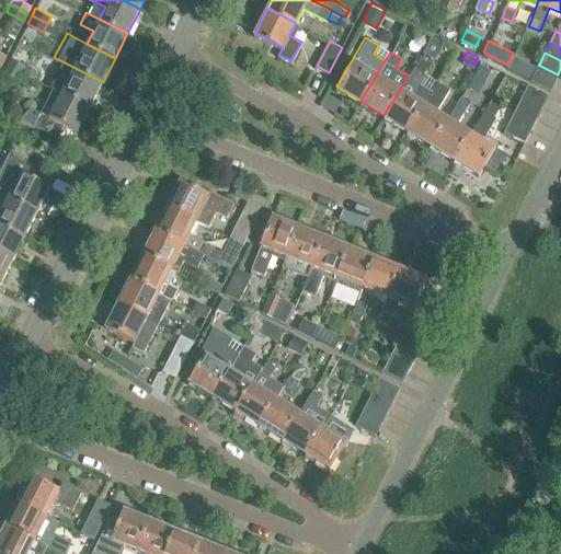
[(423,71),(428,61),(420,56),(414,66),(423,71)]
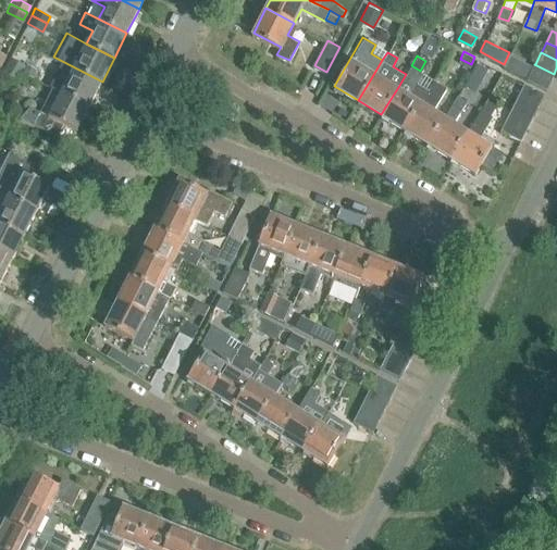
[(11,57),(7,63),(22,71),(22,70),(25,64),(11,57)]
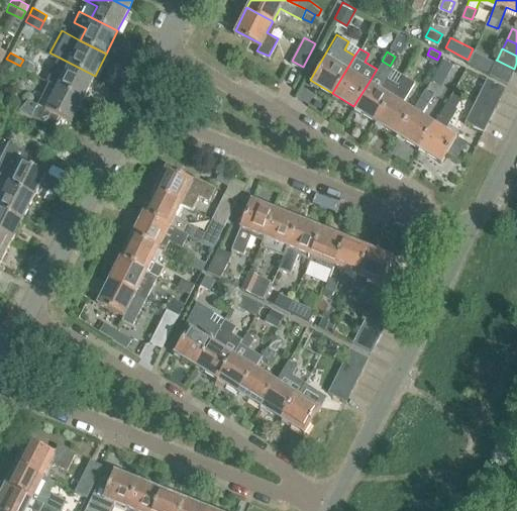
[(486,55),(481,66),(491,71),(496,60),(497,60),(486,55)]
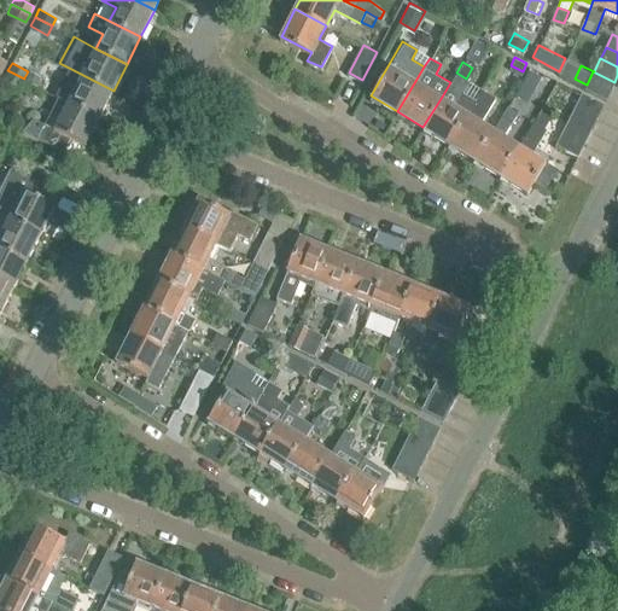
[(529,67),(522,80),(536,87),(543,74),(529,67)]
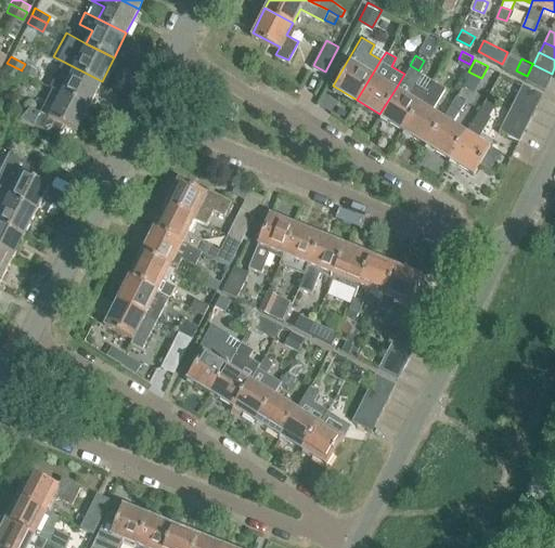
[(50,86),(52,86),(90,105),(102,81),(62,61),(50,86)]
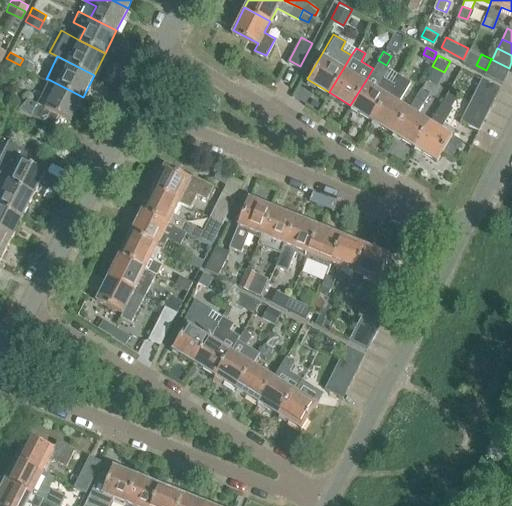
[(30,69),(34,62),(24,57),(23,59),(20,64),(30,69)]
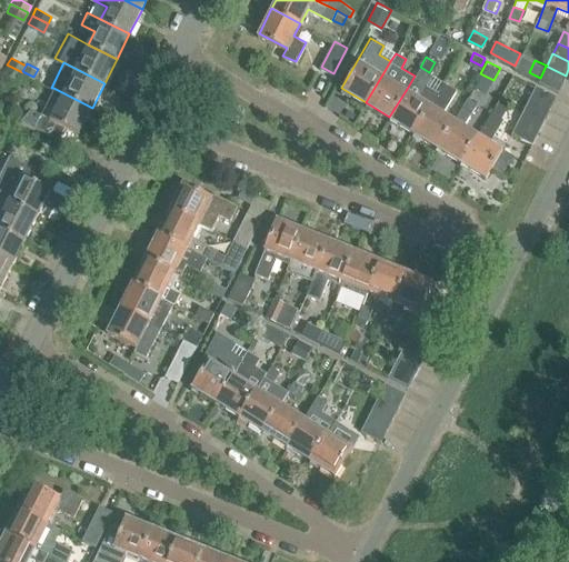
[(22,72),(7,64),(2,73),(18,81),(22,72)]
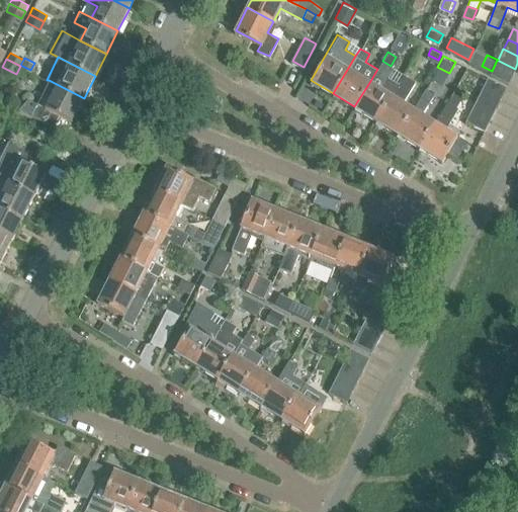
[(497,60),(492,71),(510,80),(515,69),(497,60)]
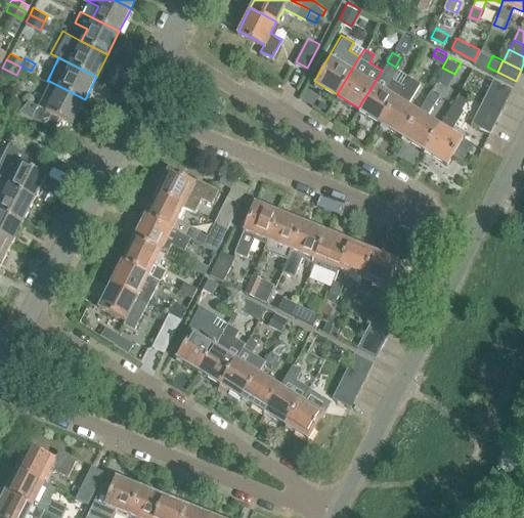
[(403,84),(392,78),(398,69),(395,67),(387,61),(382,70),(375,82),(358,108),(381,121),(396,95),(403,84)]
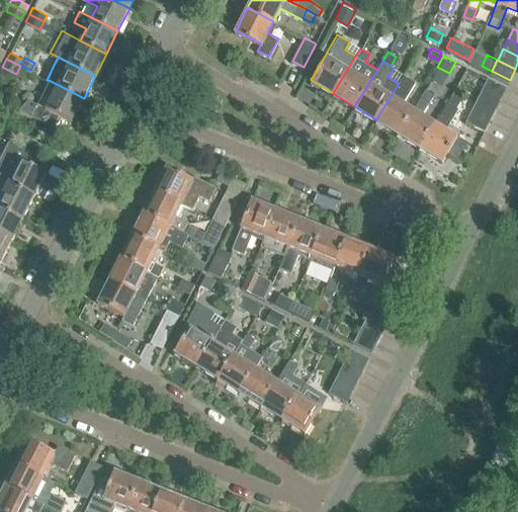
[(376,119),(398,133),(414,107),(404,101),(416,82),(404,74),(392,94),(376,119)]
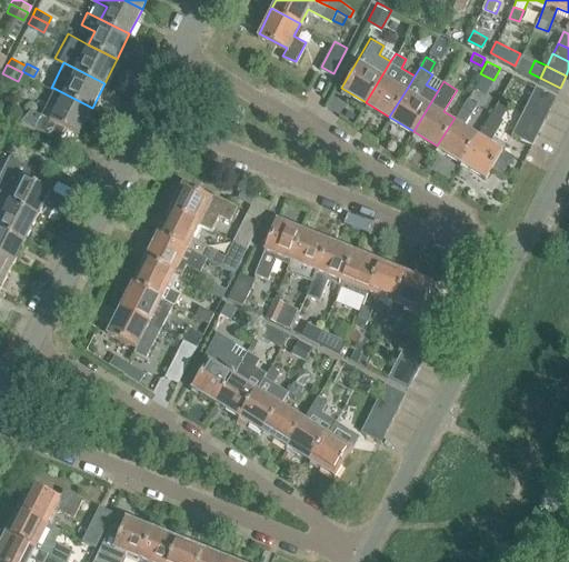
[(538,83),(531,96),(551,104),(557,93),(538,83)]
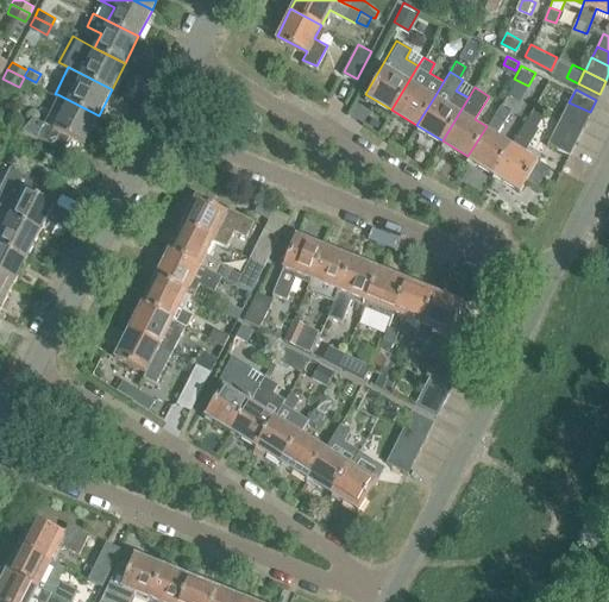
[(85,143),(99,115),(57,94),(44,121),(32,115),(22,127),(62,148),(63,145),(74,137),(85,143)]
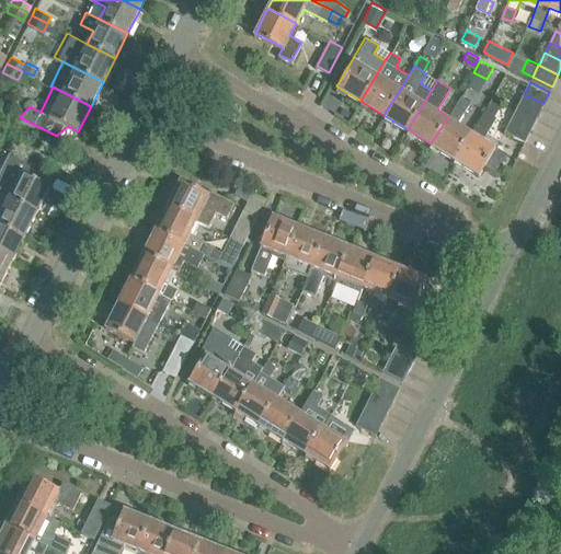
[(431,143),(455,158),(471,130),(457,122),(471,99),(461,93),(448,116),(431,143)]
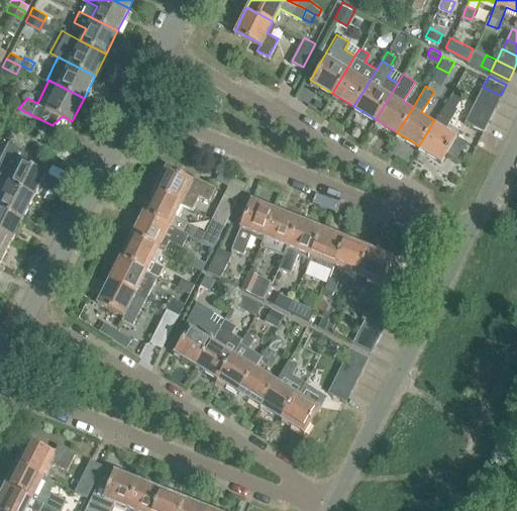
[(483,87),(479,94),(477,97),(495,106),(501,95),(483,87)]
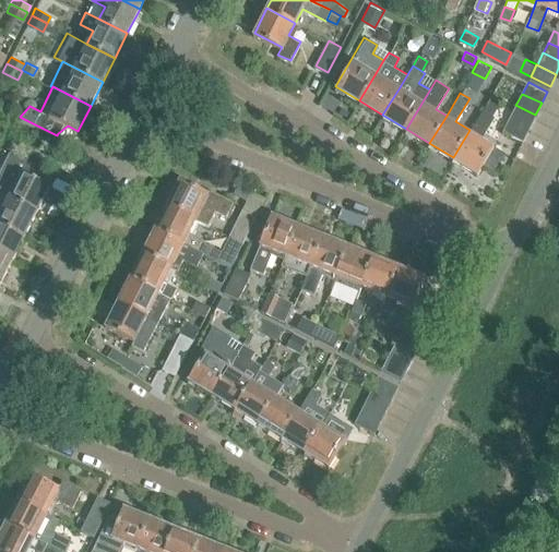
[(489,98),(485,106),(492,111),(497,103),(489,98)]
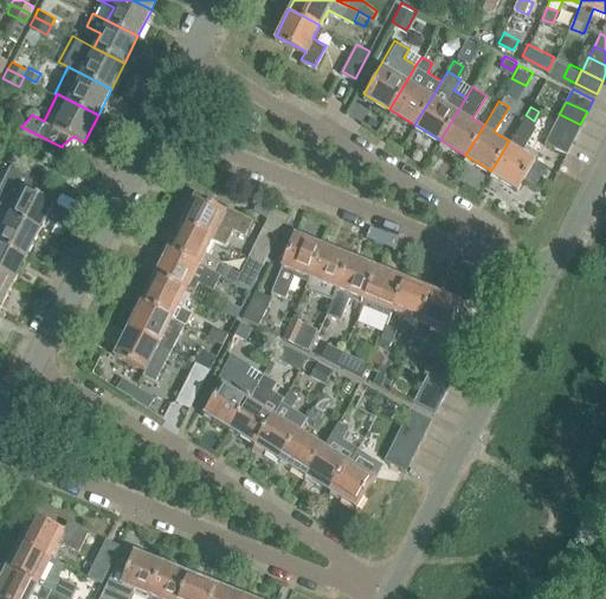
[(553,126),(574,136),(580,124),(559,114),(553,126)]
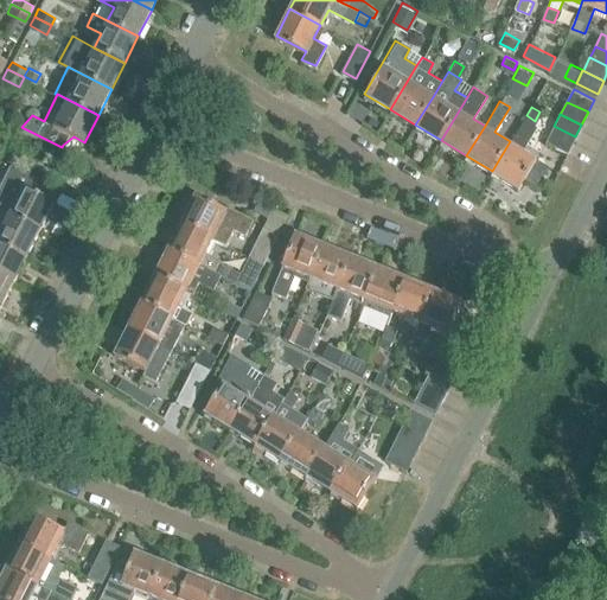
[(492,171),(518,186),(536,157),(524,150),(538,126),(524,117),(510,141),(492,171)]
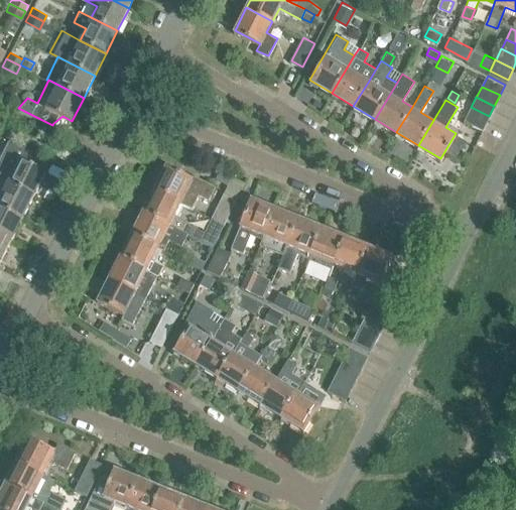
[(489,116),(471,107),(465,118),(483,127),(489,116)]
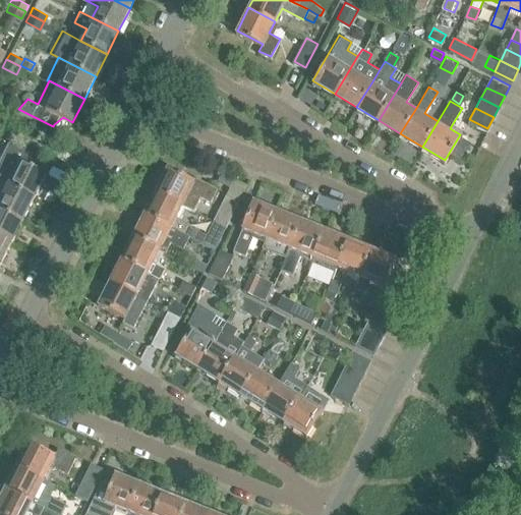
[(0,164),(0,178),(34,196),(45,173),(32,166),(37,156),(9,141),(0,159),(0,161),(1,162),(0,164)]
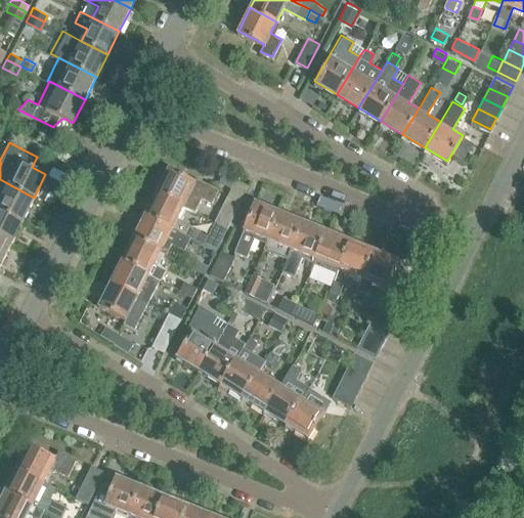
[(157,190),(185,206),(195,211),(203,198),(212,202),(219,188),(197,177),(194,181),(169,168),(157,190)]
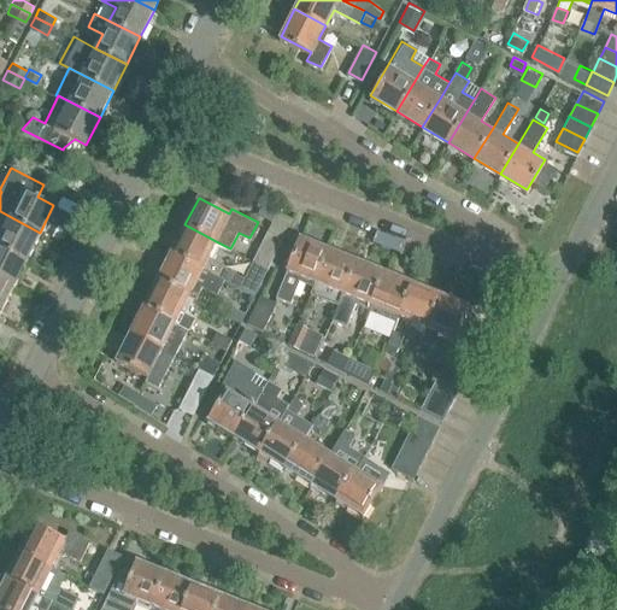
[(0,245),(27,259),(40,233),(0,211),(0,245)]
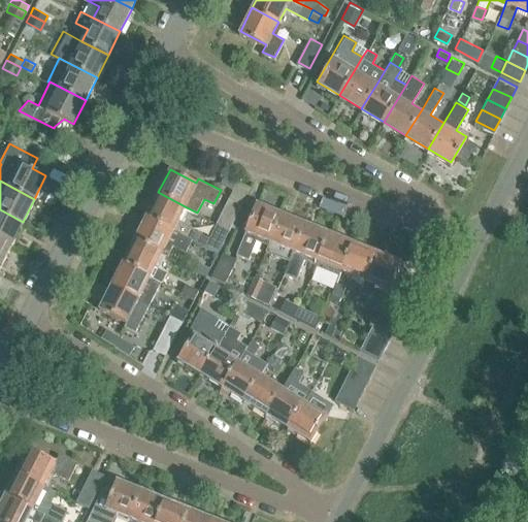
[(187,207),(158,192),(145,216),(174,230),(185,235),(190,226),(191,224),(182,218),(187,207)]
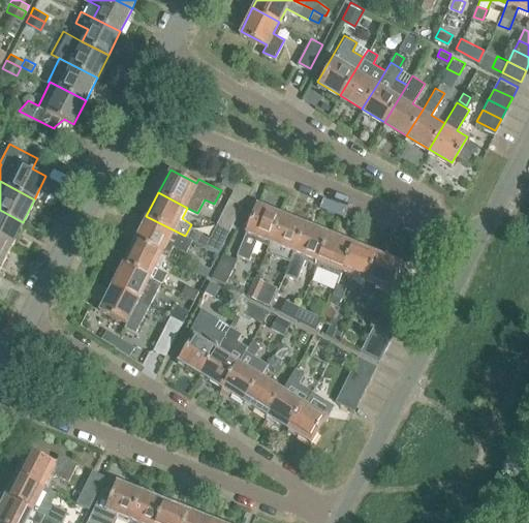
[(216,221),(229,227),(242,204),(229,197),(216,221)]
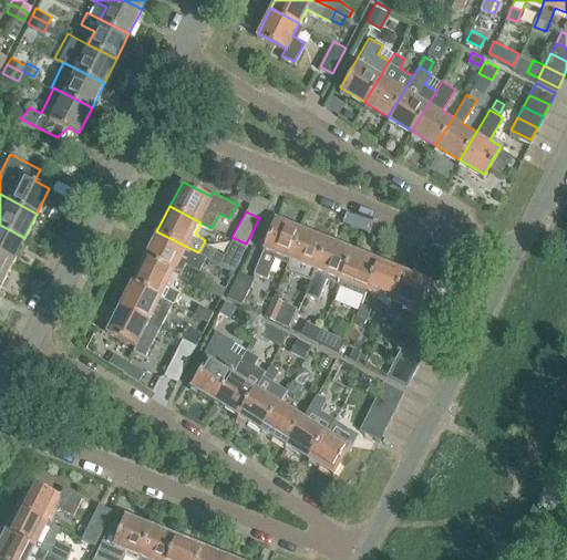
[(289,258),(302,227),(276,216),(263,248),(253,271),(264,276),(274,251),(289,258)]
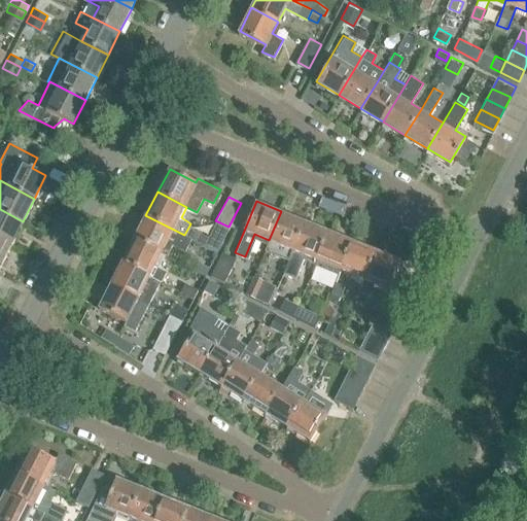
[(23,221),(0,209),(0,238),(10,244),(23,221)]
